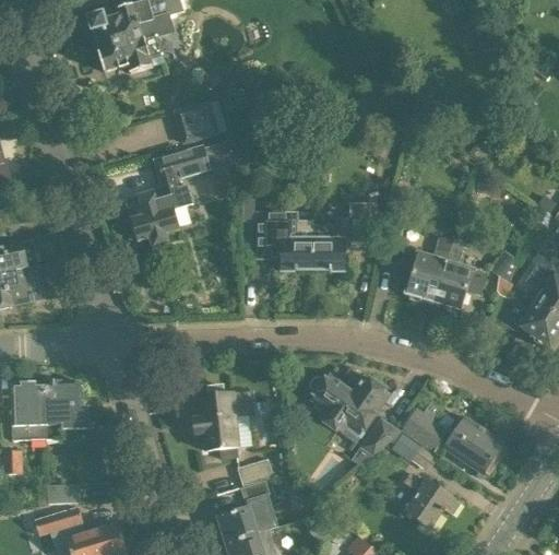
[(102,11),(85,16),(90,30),(92,28),(97,49),(96,51),(102,71),(117,67),(118,69),(128,66),(129,71),(153,65),(151,57),(161,55),(155,36),(176,30),(171,13),(181,11),(178,0),(146,0),(130,6),(130,3),(116,8),(118,14),(104,19),(102,11)]
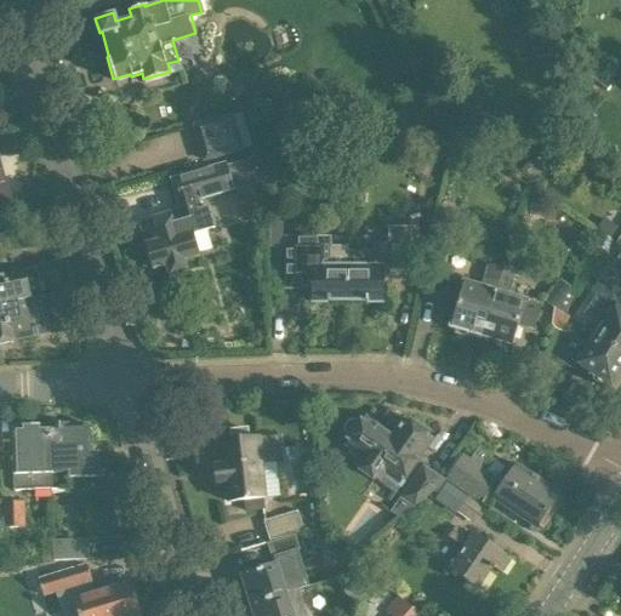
[(599,62),(591,74),(607,86),(615,74),(599,62)]
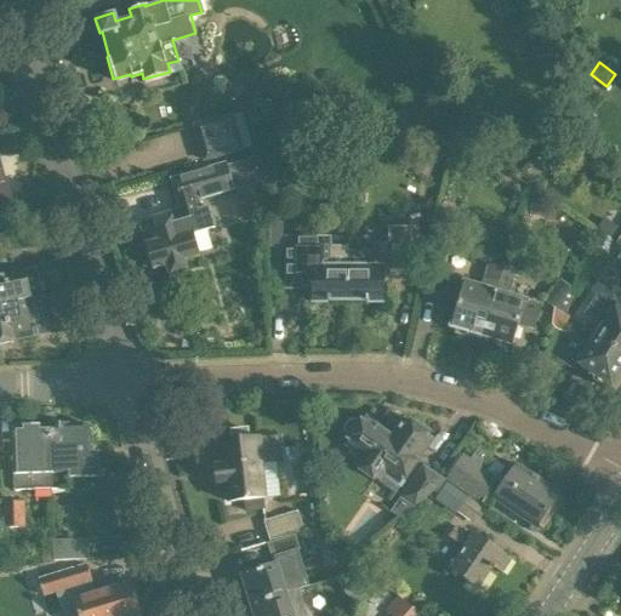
[(193,123),(203,161),(243,150),(232,112),(193,123)]
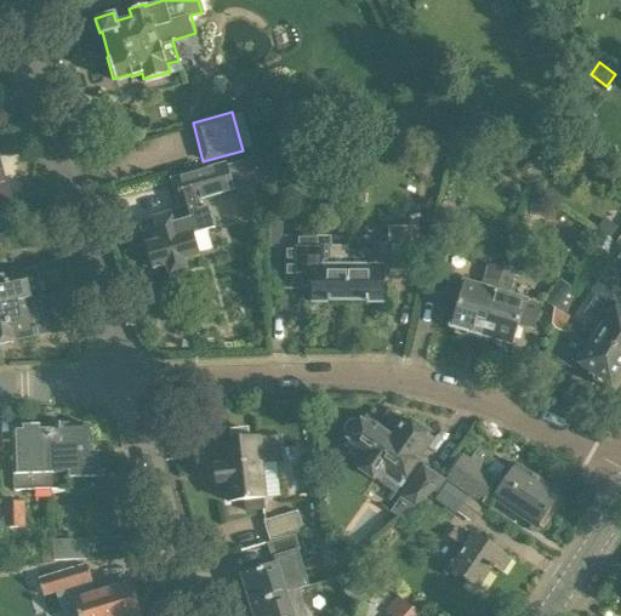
[(192,231),(215,223),(208,204),(200,206),(198,195),(266,176),(258,152),(228,160),(227,157),(174,172),(186,211),(172,215),(171,209),(153,214),(157,226),(143,231),(153,264),(165,261),(169,273),(187,267),(183,256),(198,252),(192,231)]
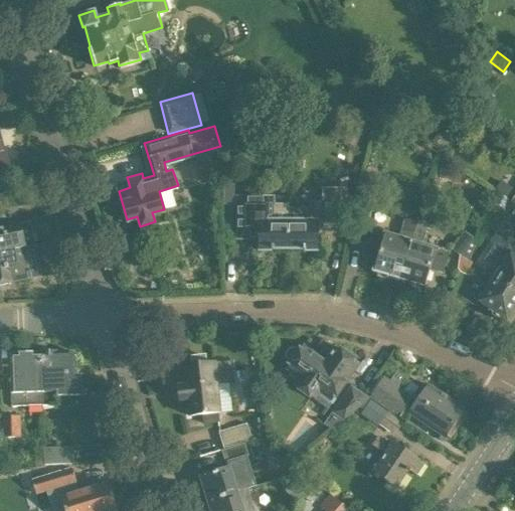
[(502,178),(496,188),(505,193),(511,184),(502,178)]
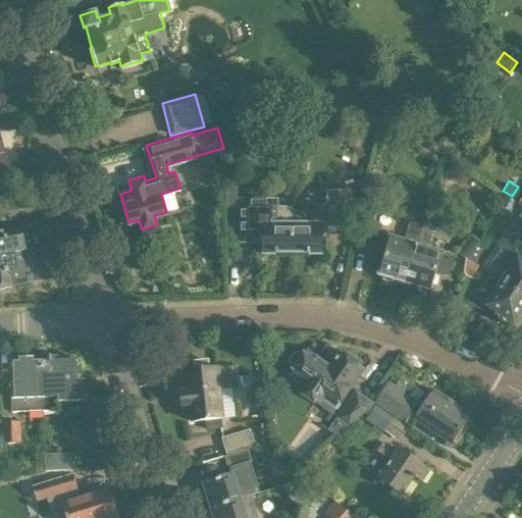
[(226,207),(238,207),(238,184),(226,184),(226,207)]
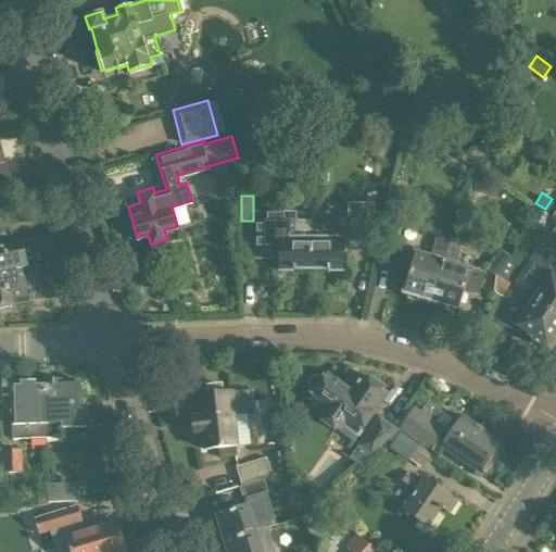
[(392,197),(383,235),(396,238),(401,220),(400,218),(403,200),(392,197)]
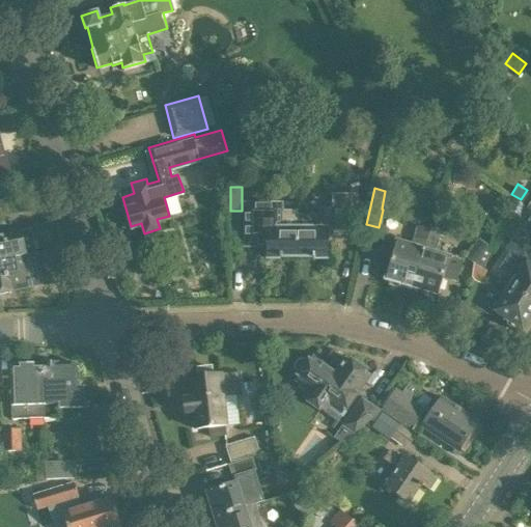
[(331,190),(331,205),(331,226),(331,228),(358,228),(358,190),(331,190)]
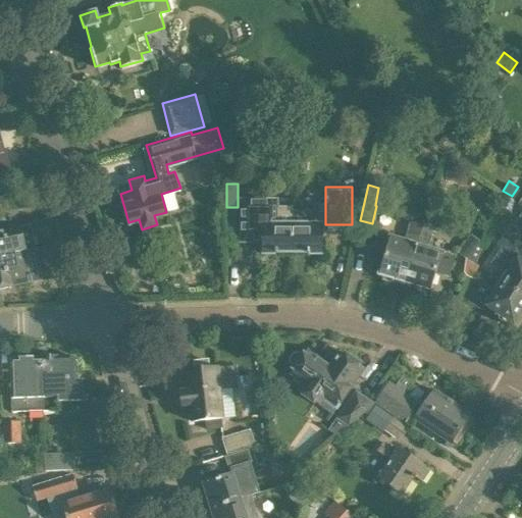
[(261,251),(291,251),(290,202),(280,202),(280,194),(240,194),(240,241),(261,241),(261,251)]
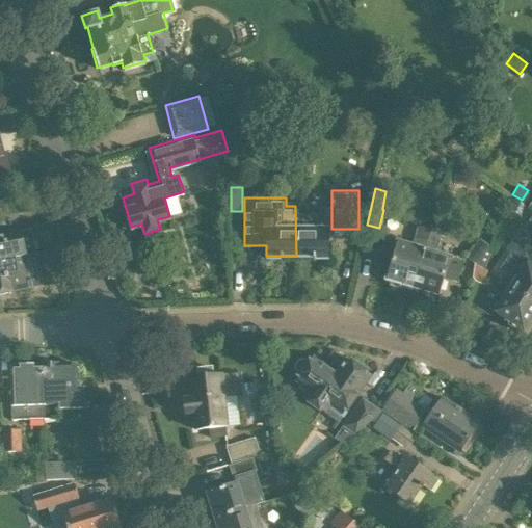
[(295,206),(296,256),(326,256),(326,227),(331,227),(331,216),(331,206),(319,206),(319,210),(299,210),(298,206),(295,206)]
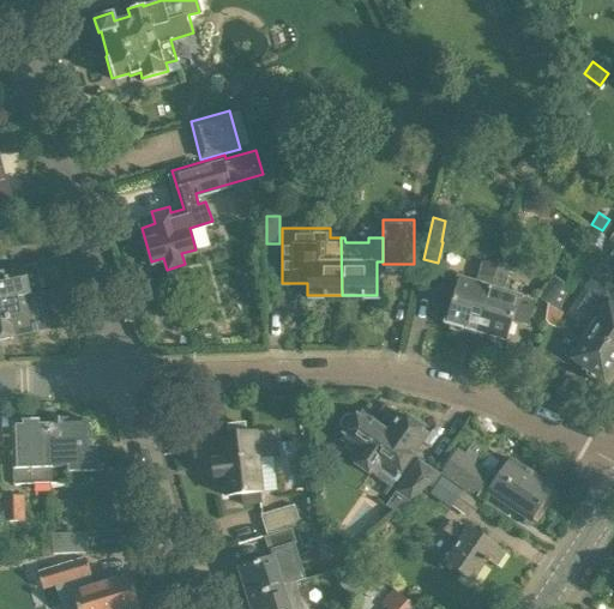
[(463,324),(476,327),(495,263),(482,259),(476,281),(458,276),(452,296),(441,294),(440,301),(435,314),(446,318),(446,319),(449,320),(450,325),(458,327),(463,324)]
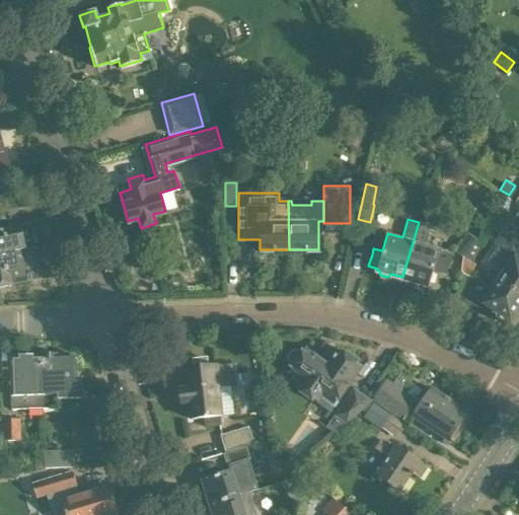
[(29,220),(0,226),(0,250),(25,245),(26,246),(34,245),(29,220)]
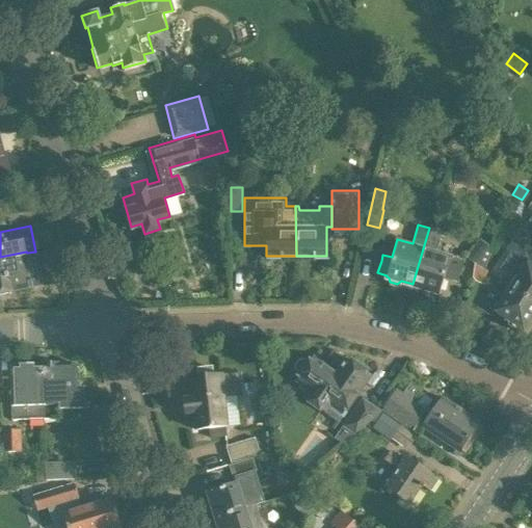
[(429,228),(413,284),(423,287),(424,291),(432,294),(435,291),(437,291),(440,292),(445,276),(458,280),(463,259),(435,249),(441,231),(429,228)]
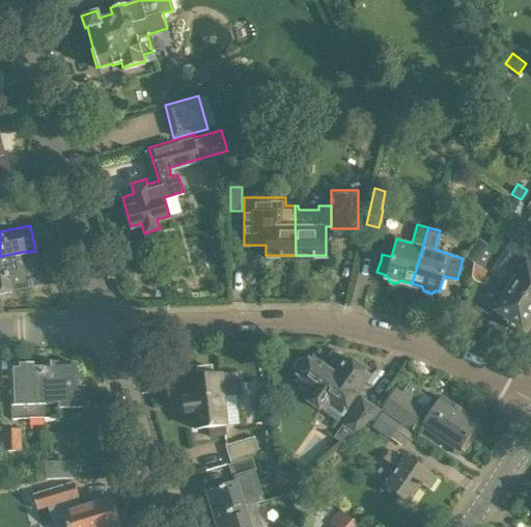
[(464,257),(474,260),(492,247),(488,243),(479,236),(466,251),(464,257)]
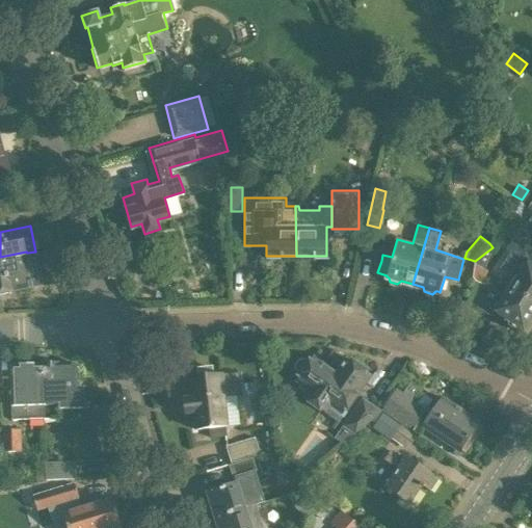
[(512,247),(501,265),(515,274),(509,284),(531,298),(531,264),(525,260),(527,258),(512,247)]
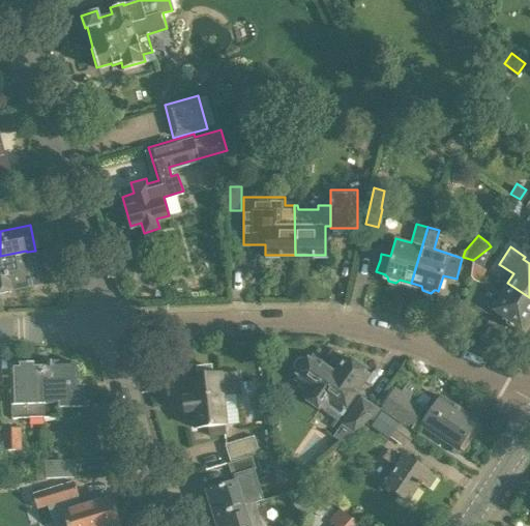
[(26,251),(0,256),(0,290),(12,288),(12,287),(42,281),(35,251),(27,252),(26,251)]
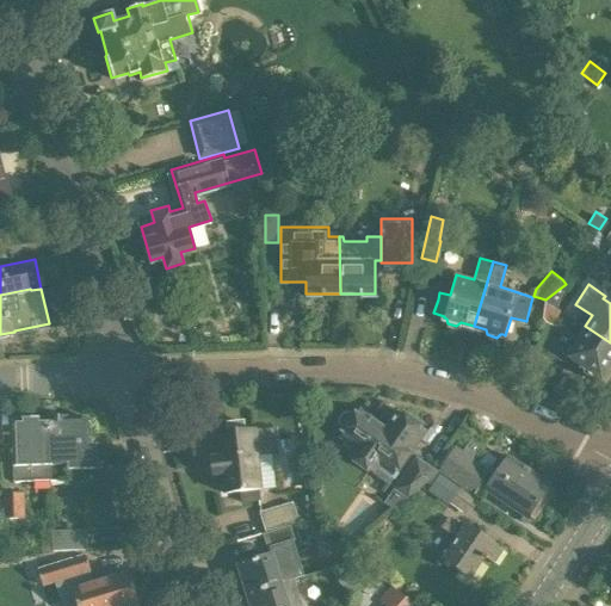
[(610,362),(610,342),(585,326),(578,336),(561,326),(547,348),(562,359),(566,356),(582,366),(584,371),(592,377),(597,376),(604,364),(609,366),(610,362)]
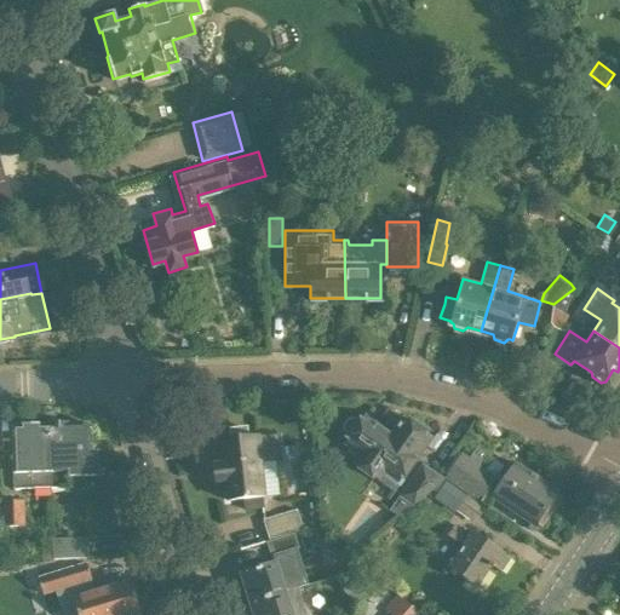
[(424,430),(424,424),(414,417),(409,419),(405,415),(401,421),(399,420),(396,424),(390,419),(389,420),(390,421),(384,429),(362,414),(360,418),(354,415),(346,415),(342,423),(343,430),(348,435),(344,438),(362,450),(356,460),(374,473),(375,472),(392,483),(411,457),(413,458),(418,452),(417,450),(429,432),(424,430)]
